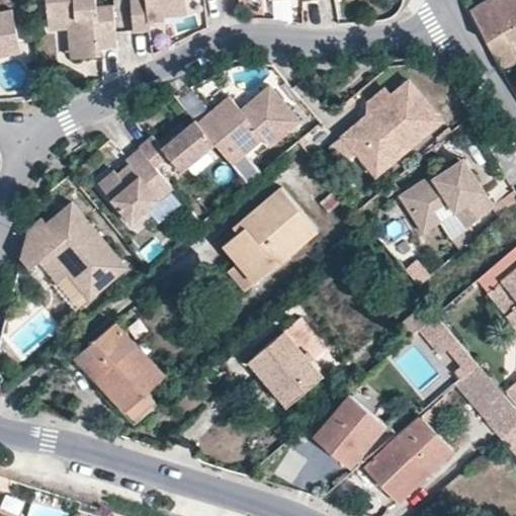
[(73,16),(78,55),(98,53),(98,45),(114,44),(111,2),(94,4),(93,0),(45,0),(48,18),(73,16)]
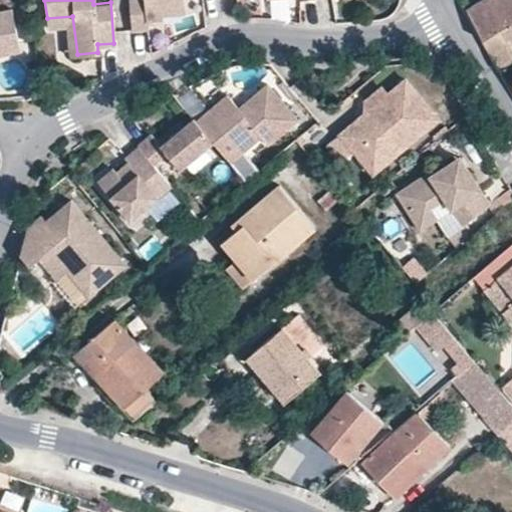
[(162,6),(183,4),(182,0),(128,0),(131,28),(148,27),(147,18),(162,17),(162,14),(162,6)]
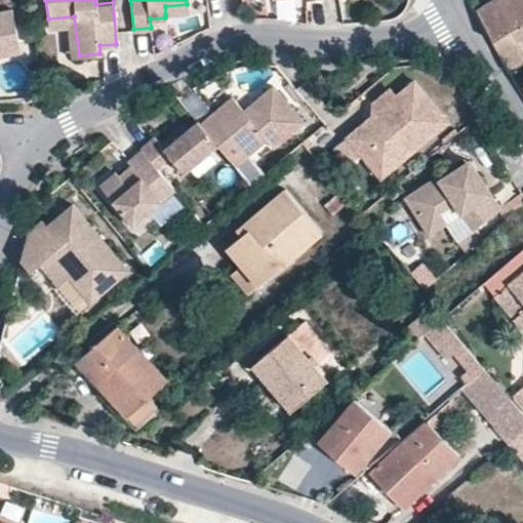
[(522,0),(495,0),(477,11),(493,42),(522,24),(522,0)]
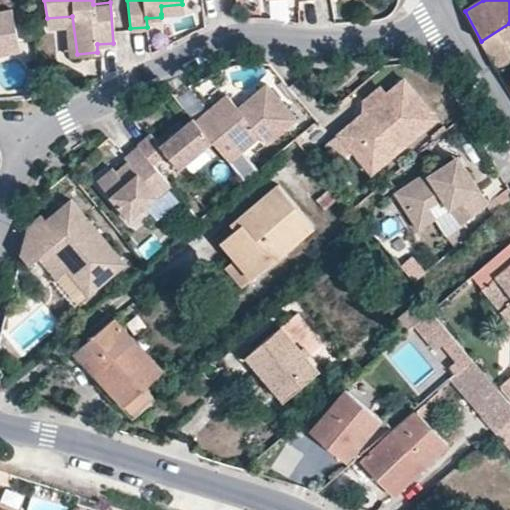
[(182,12),(182,4),(161,6),(161,14),(182,12)]
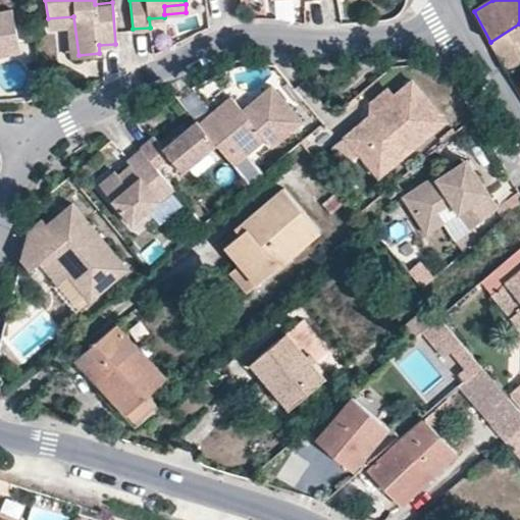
[(3,51),(16,47),(8,9),(0,11),(0,57),(3,57),(3,51)]
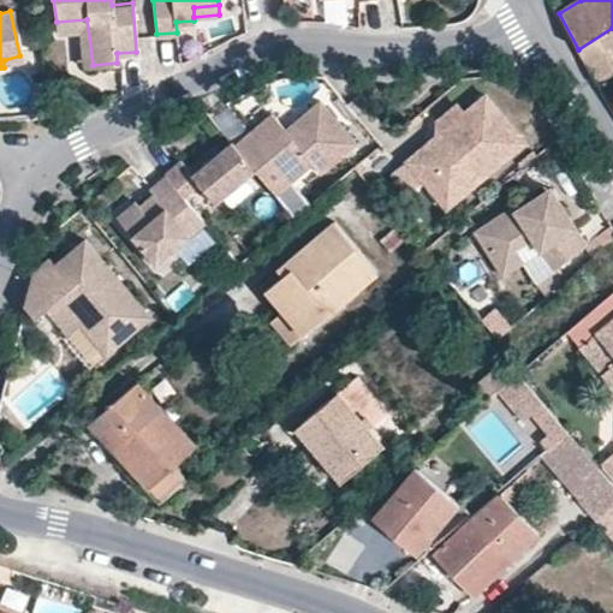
[(82,65),(93,65),(87,19),(57,22),(57,33),(78,30),(82,65)]
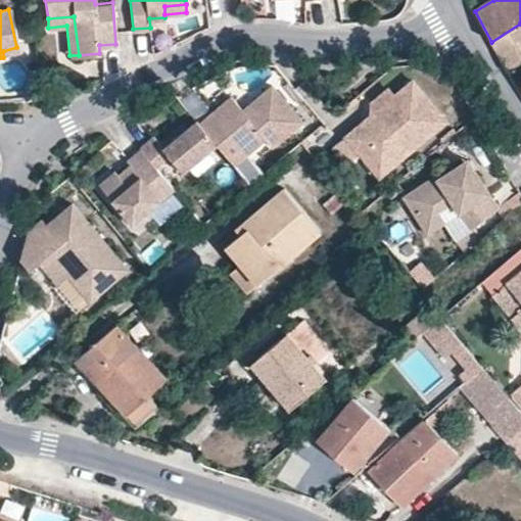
[(520,24),(491,42),(507,70),(508,73),(520,63),(520,24)]
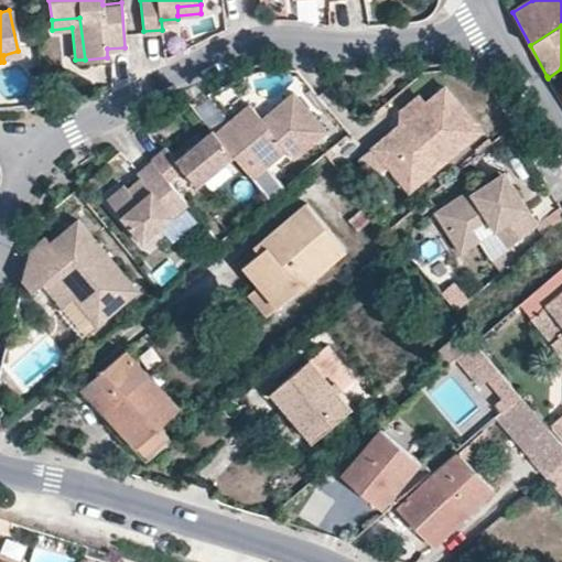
[(19,58),(18,51),(3,55),(3,62),(19,58)]
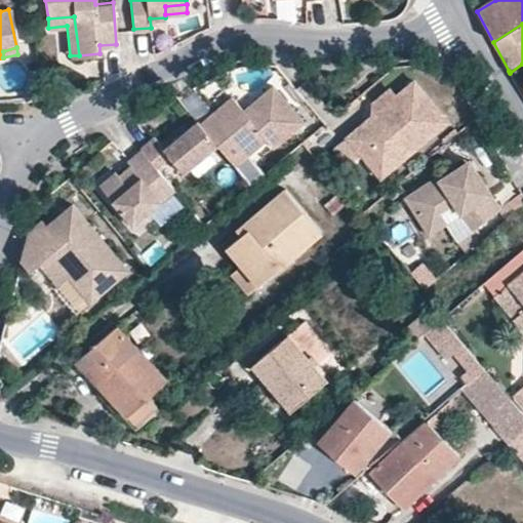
[(371,153),(387,170),(445,122),(411,82),(393,97),(387,91),(370,105),(369,126),(360,125),(345,138),(363,160),(371,153)]
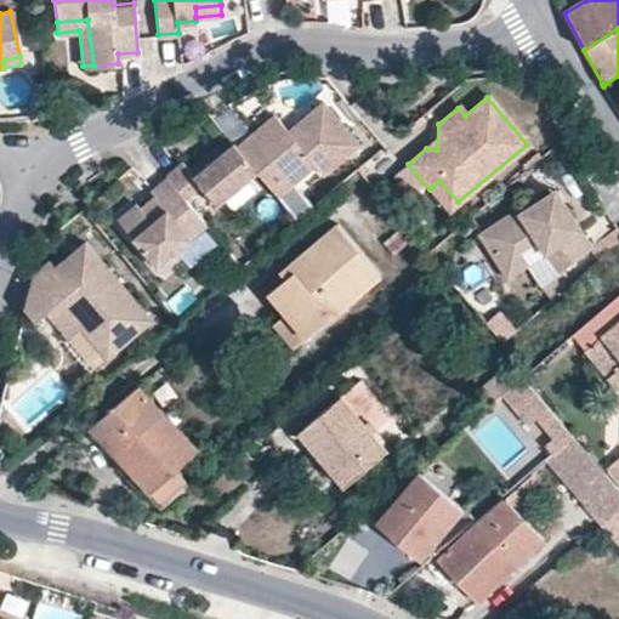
[(233,149),(257,176),(279,202),(314,171),(323,180),(357,151),(321,107),(287,136),(270,118),(233,149)]
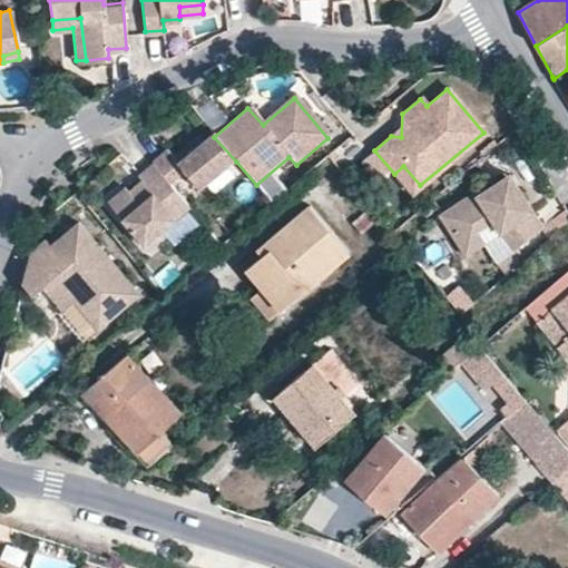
[(152,165),(170,188),(186,176),(201,192),(236,162),(214,137),(211,133),(191,150),(186,145),(172,157),(164,149),(148,162),(152,165)]
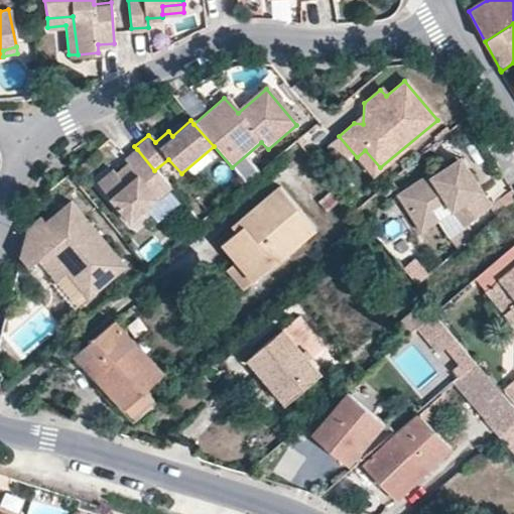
[(119,180),(115,175),(110,170),(94,183),(131,228),(147,214),(143,210),(169,187),(154,170),(137,149),(122,160),(126,165),(131,169),(119,180)]
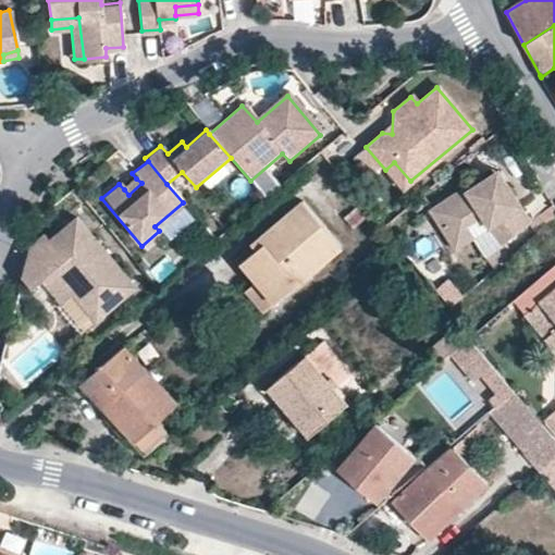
[(402,189),(410,181),(394,162),(385,170),(402,189)]
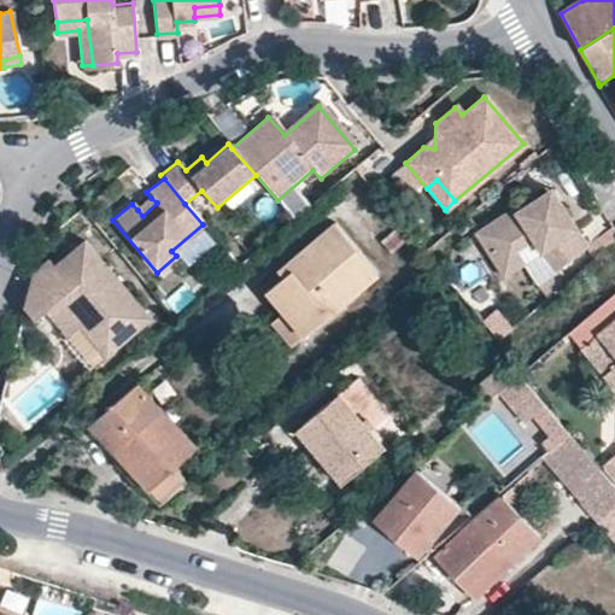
[(296,224),(308,212),(290,194),(277,205),(296,224)]
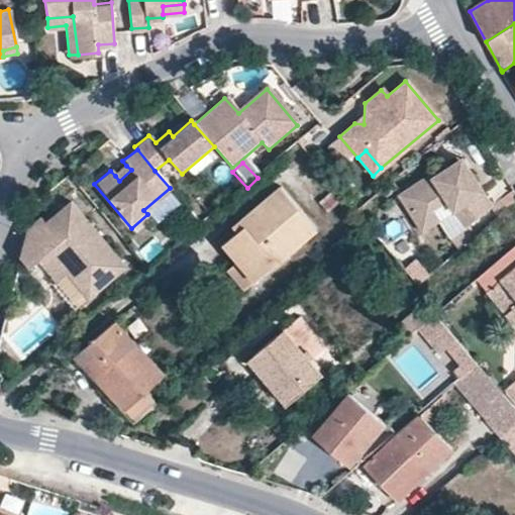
[(461,164),(454,167),(464,180),(470,175),(461,164)]
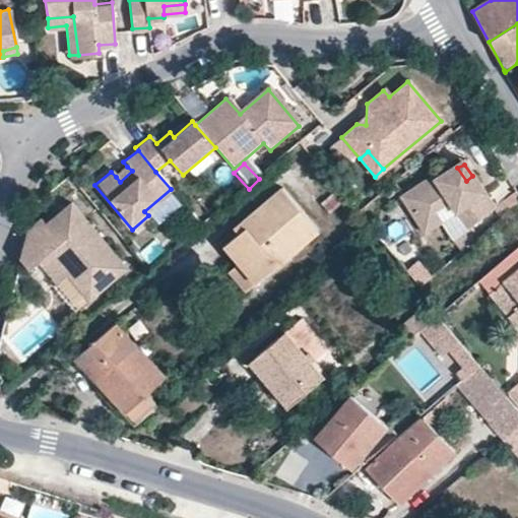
[(127,167),(116,177),(120,182),(132,171),(127,167)]
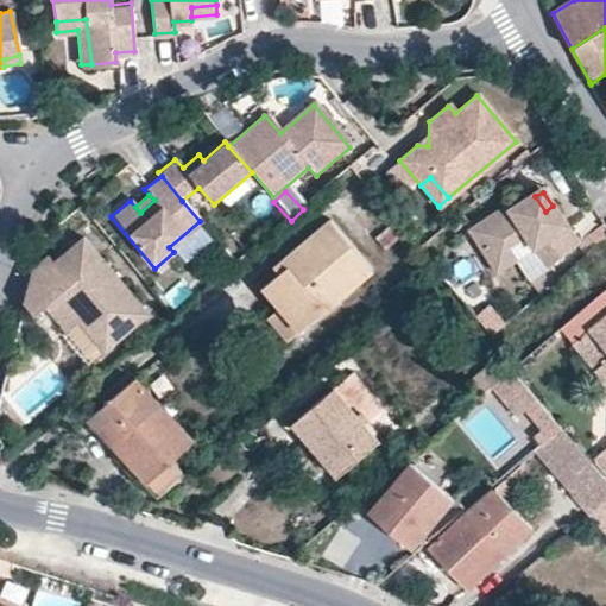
[(545,212),(535,196),(525,202),(522,199),(467,234),(487,266),(509,253),(523,244),(548,273),(578,247),(567,234),(569,229),(553,206),(545,212)]
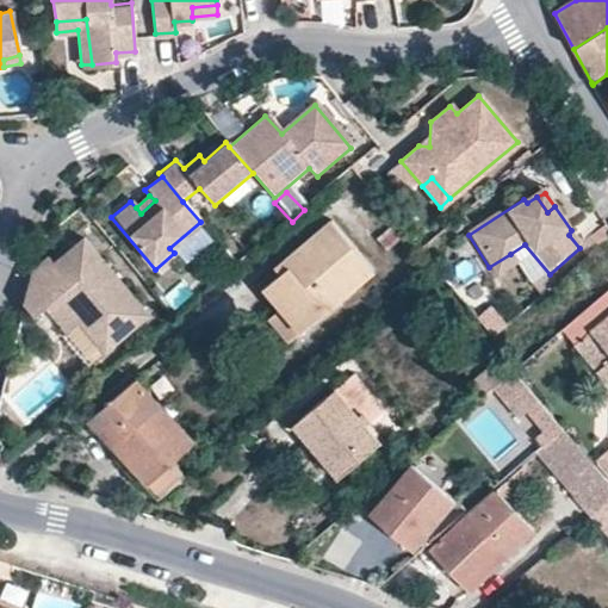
[(278,311),(299,335),(372,271),(328,222),(255,285),(278,311)]
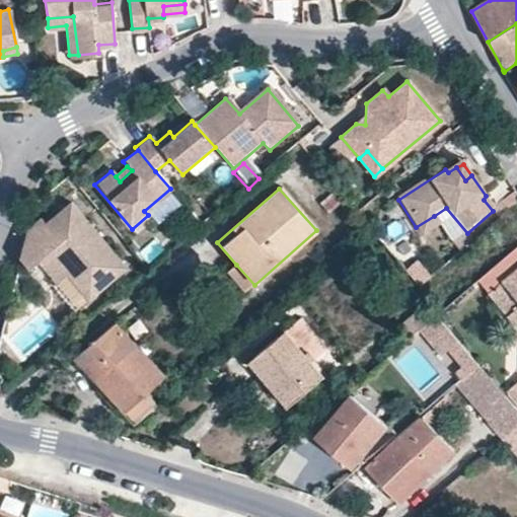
[(61,267),(67,274),(87,299),(125,268),(70,203),(45,224),(40,218),(27,229),(19,260),(27,270),(38,261),(41,259),(53,274),(61,267)]
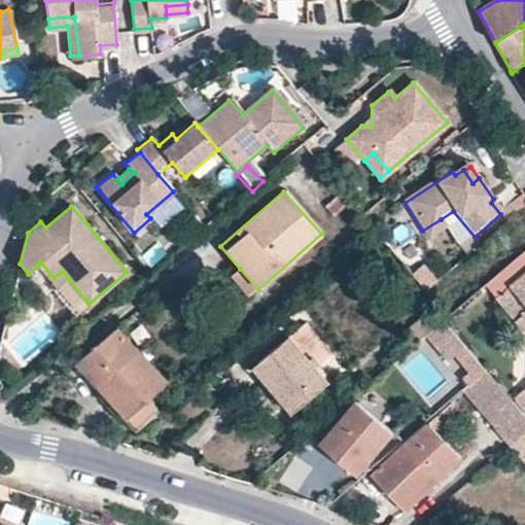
[(448,230),(441,219),(422,231),(429,242),(448,230)]
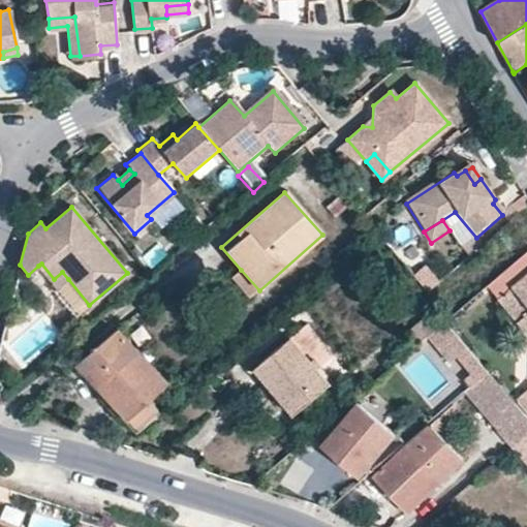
[(57,288),(68,279),(62,272),(54,279),(41,264),(38,266),(57,288)]
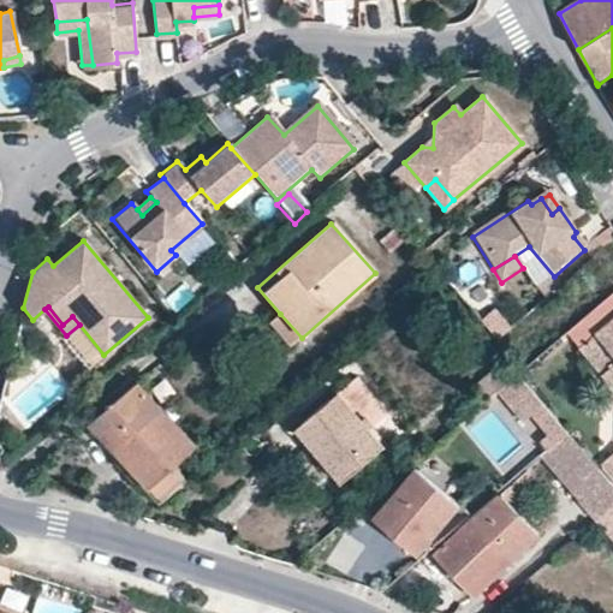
[(289,349),(302,338),(280,314),(268,325),(289,349)]
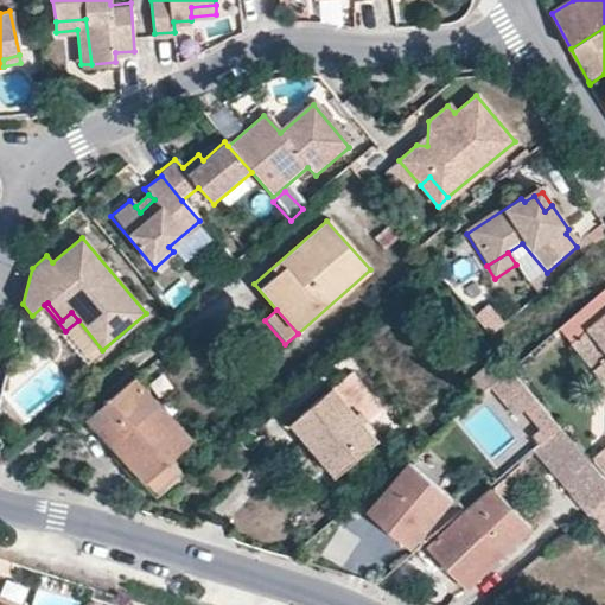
[(604,314),(585,332),(604,355),(604,361),(592,373),(604,386),(604,314)]
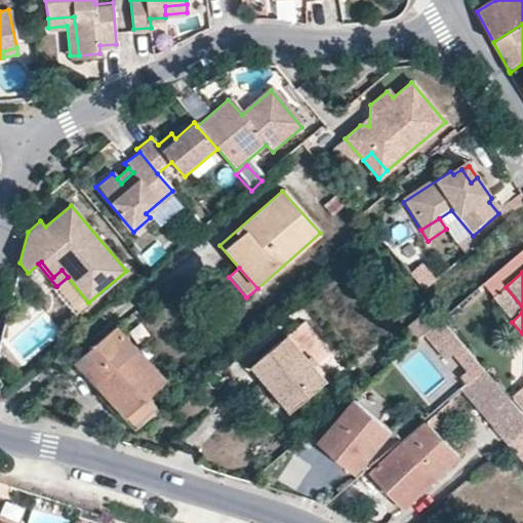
[(420,335),(439,320),(433,314),(407,336),(412,343),(420,335)]
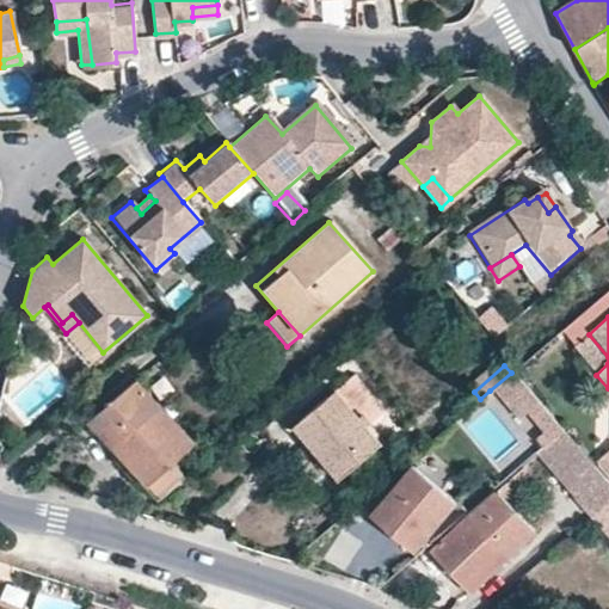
[(561,432),(511,373),(490,391),(518,424),(526,418),(541,436),(534,442),(540,450),(561,432)]
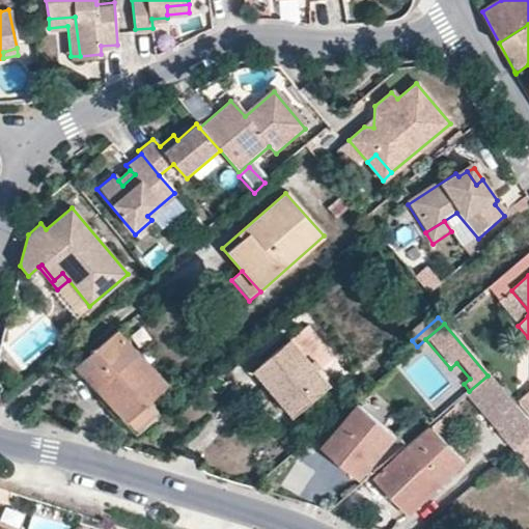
[(148,402),(167,386),(117,331),(76,367),(137,435),(160,414),(148,402)]
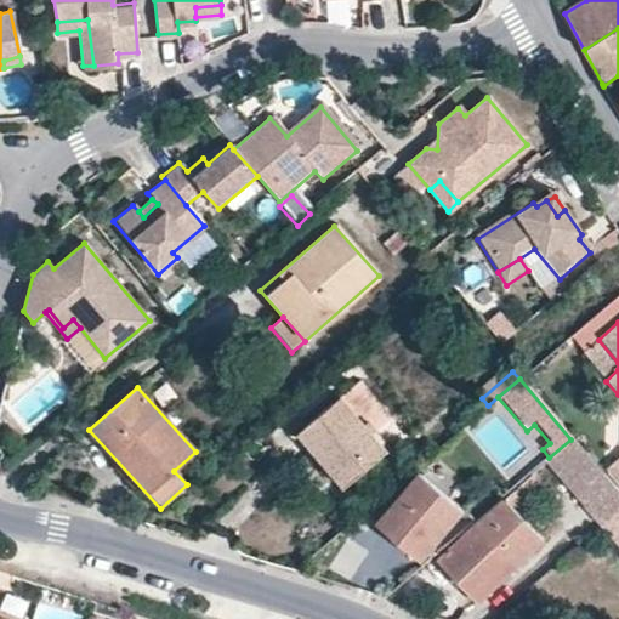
[(304,430),(348,484),(384,454),(338,401),(304,430)]
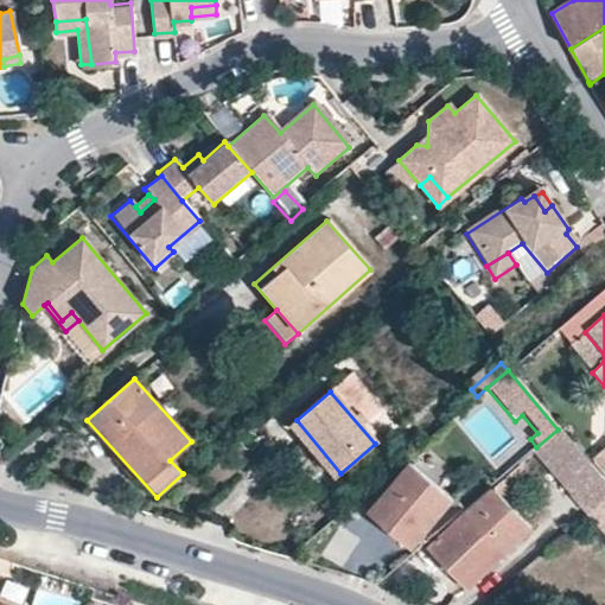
[(333,479),(341,473),(297,420),(288,426),(333,479)]
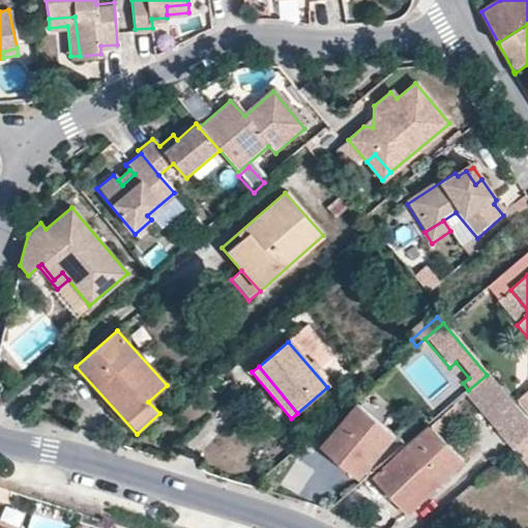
[(468,390),(463,394),(510,449),(527,433),(527,422),(512,405),(487,375),(468,390)]
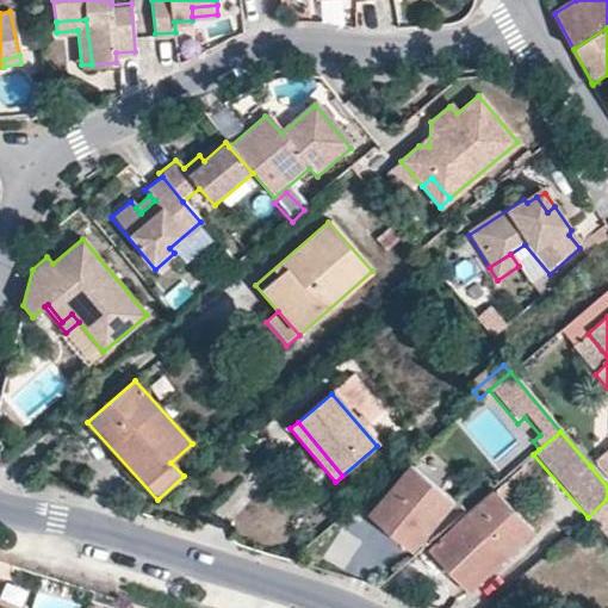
[(607,451),(590,466),(607,486),(607,451)]
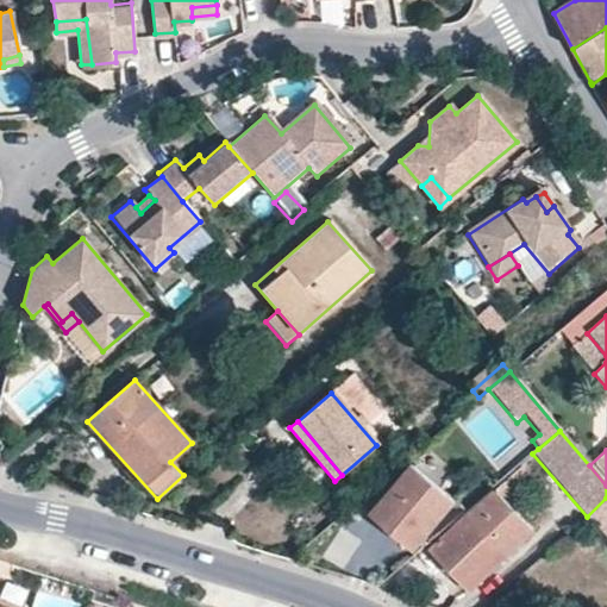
[(450,501),(407,464),(369,513),(411,548),(450,501)]
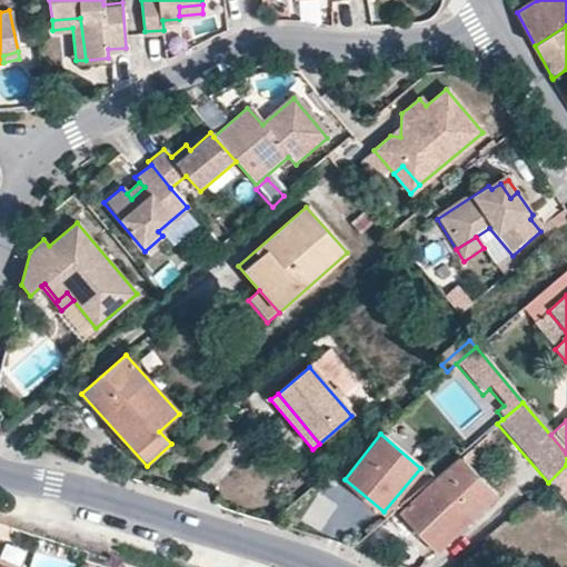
[(487,439),(459,460),(401,517),(436,553),(496,497),(470,468),(478,461),(475,459),(491,444),(487,439)]
